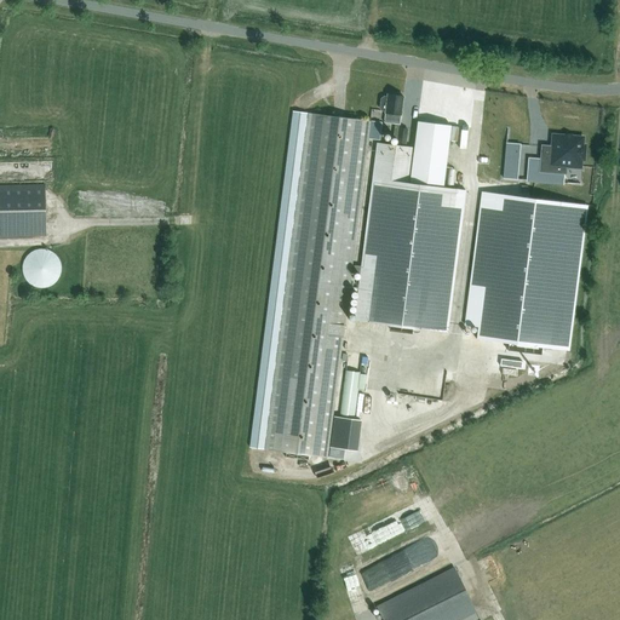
[(385,112),(385,113),(385,114),(384,122),(395,124),(394,138),(397,138),(397,143),(406,144),(408,130),(399,128),(399,125),(400,125),(403,97),(388,95),(388,97),(384,97),(382,99),(380,108),(383,110),(385,112)]
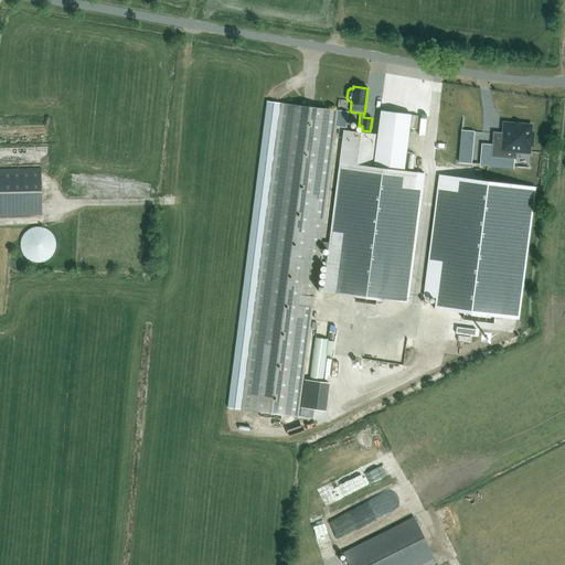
[(266,102),(226,407),(242,409),(262,412),(278,414),(298,417),(338,110),(280,104),(266,102)]
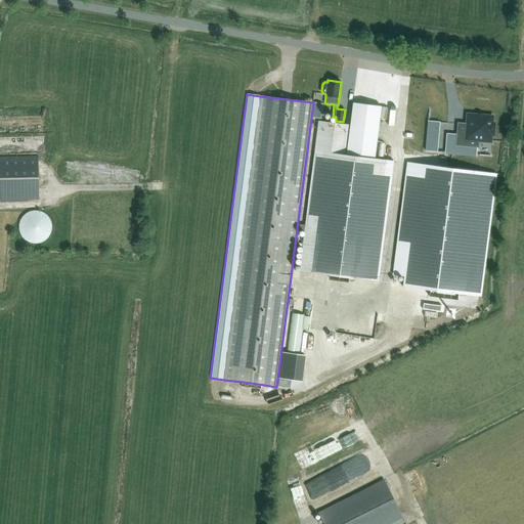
[(381,106),(353,103),(346,154),(375,158),(381,106)]
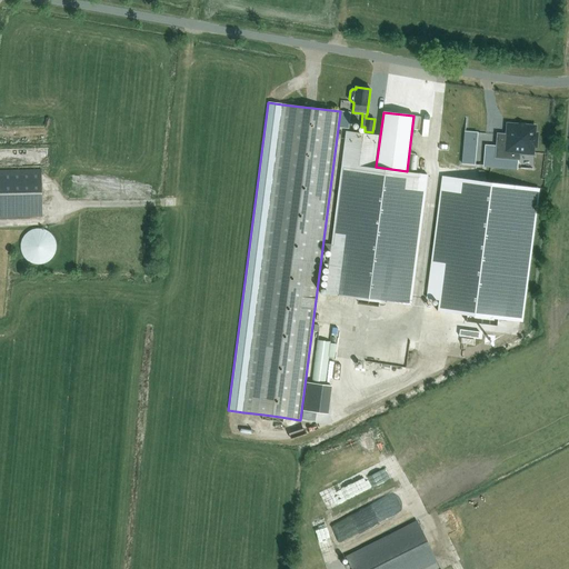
[(498,135),(496,157),(519,159),(519,151),(531,152),(532,146),(535,146),(536,135),(533,135),(533,127),(509,126),(508,136),(498,135)]
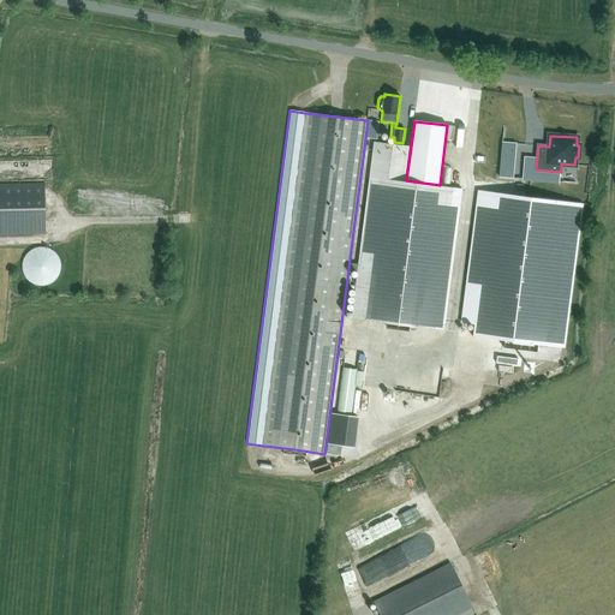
[(375,142),(352,320),(445,330),(461,189),(406,181),(410,147),(375,142)]
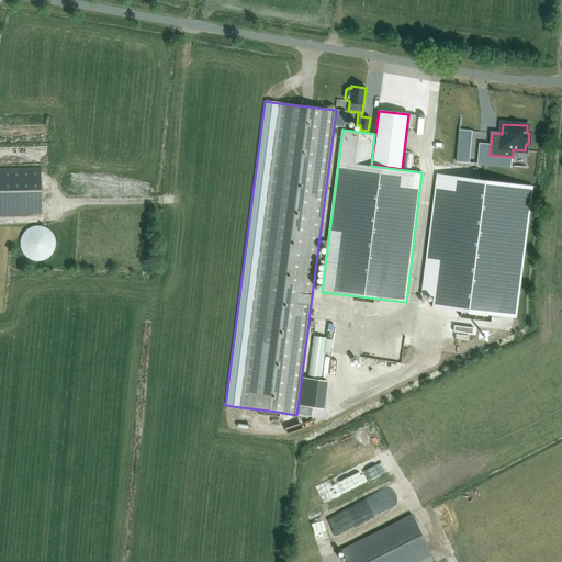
[(465,157),(468,130),(458,130),(456,161),(460,161),(460,157),(465,157)]
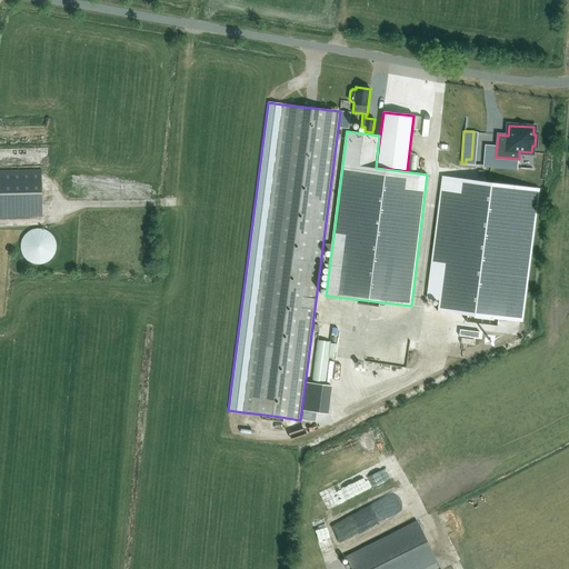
[(452,163),(453,150),(440,149),(439,162),(452,163)]
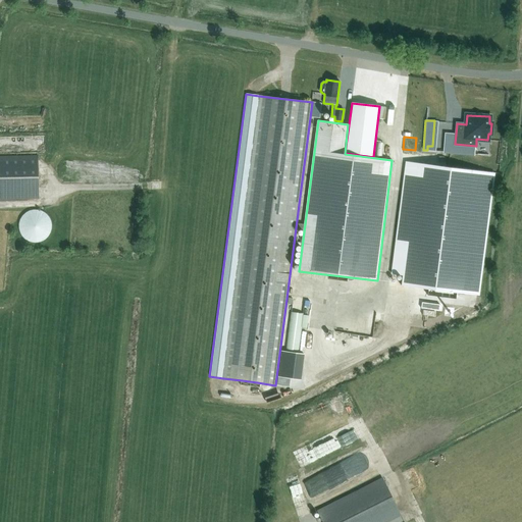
[(38,155),(0,156),(0,199),(39,198),(38,155)]
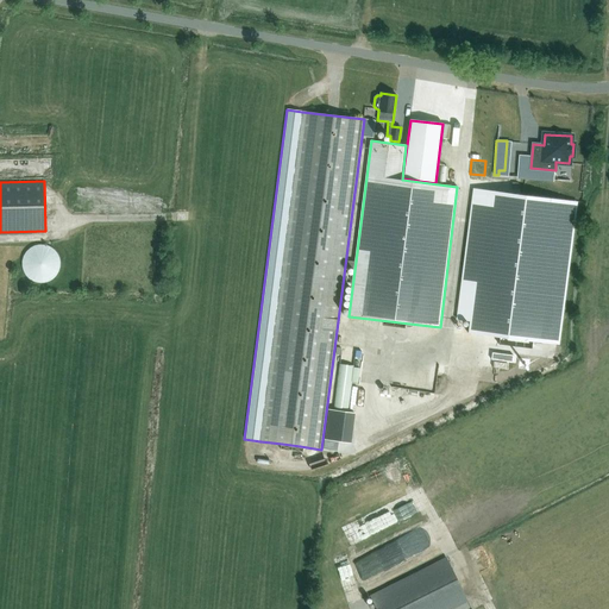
[(498,344),(532,349),(533,341),(559,345),(577,201),(473,188),(457,319),(469,321),(468,333),(500,337),(498,344)]
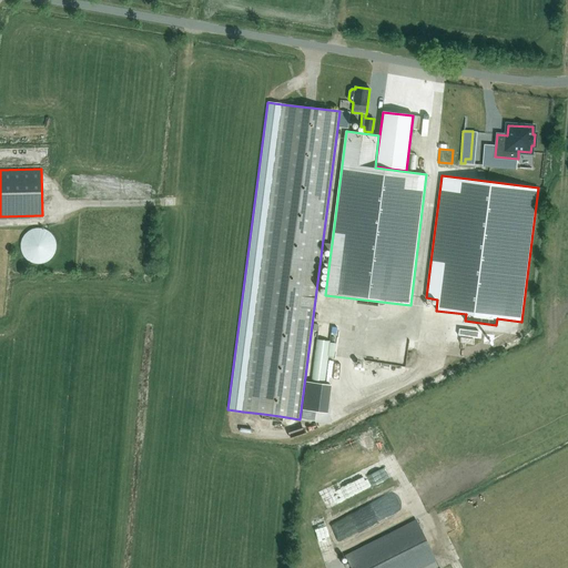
[(56,251),(56,247),(56,245),(56,242),(54,240),(53,237),(52,235),(50,233),(48,231),(46,230),(42,229),(40,229),(37,229),(34,229),(31,230),(29,231),(28,232),(26,233),(24,235),(22,237),(21,241),(21,243),(20,246),(21,249),(21,252),(22,254),(24,256),(26,259),(28,261),(30,262),(33,263),(36,263),(39,264),(41,263),(44,263),(47,262),(49,260),(51,257),(53,255),(54,253),(56,251)]
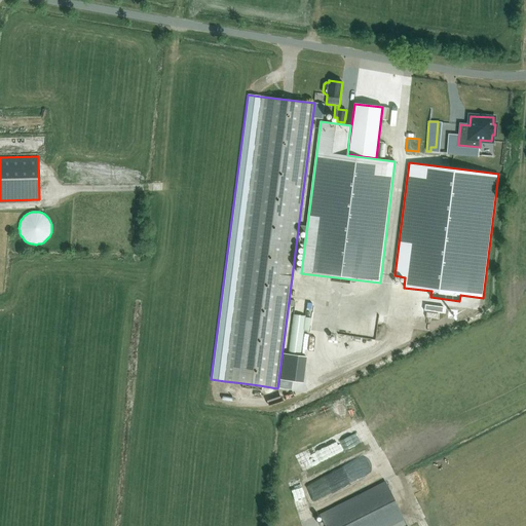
[(294,313),(290,353),(303,354),(305,329),(311,329),(312,315),(294,313)]
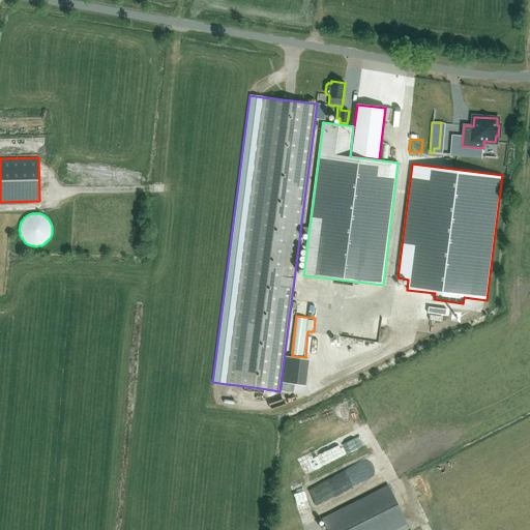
[(290,355),(289,364),(301,366),(302,358),(290,355)]
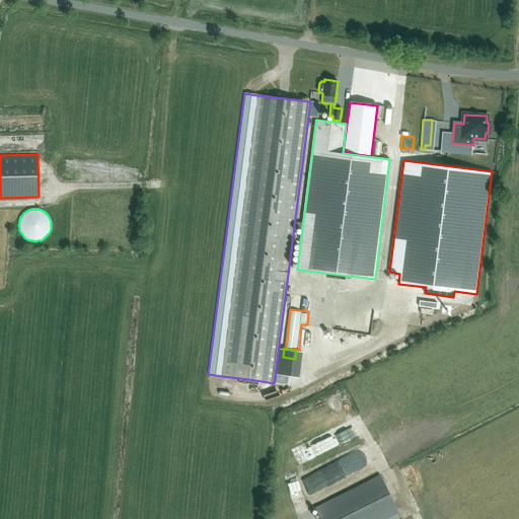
[(320,518),(385,518),(398,513),(379,475),(315,508),(320,518)]
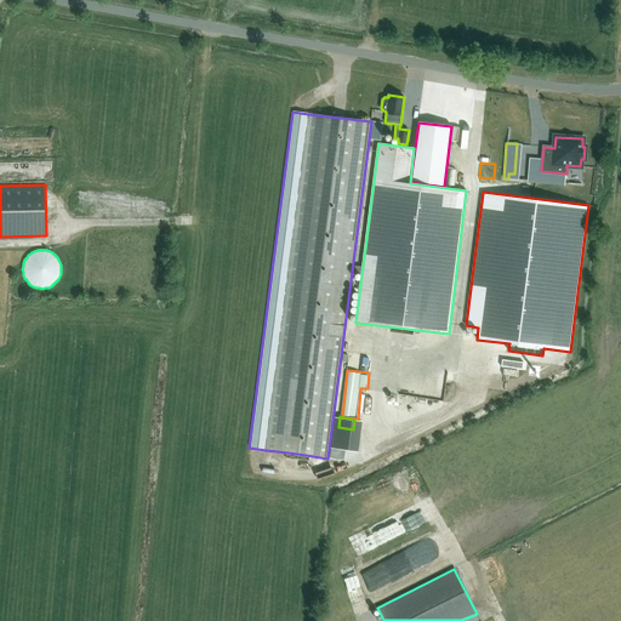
[(352,599),(365,594),(358,571),(345,576),(352,599)]
